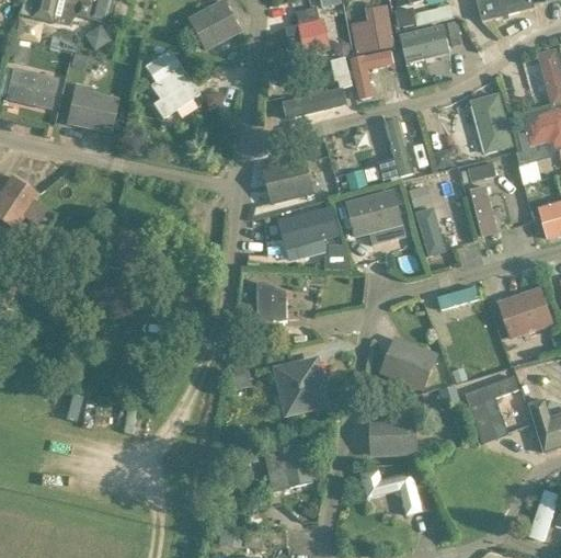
[(32,0),(29,15),(67,25),(73,14),(77,0),(91,3),(87,18),(106,22),(110,0),(32,0)]
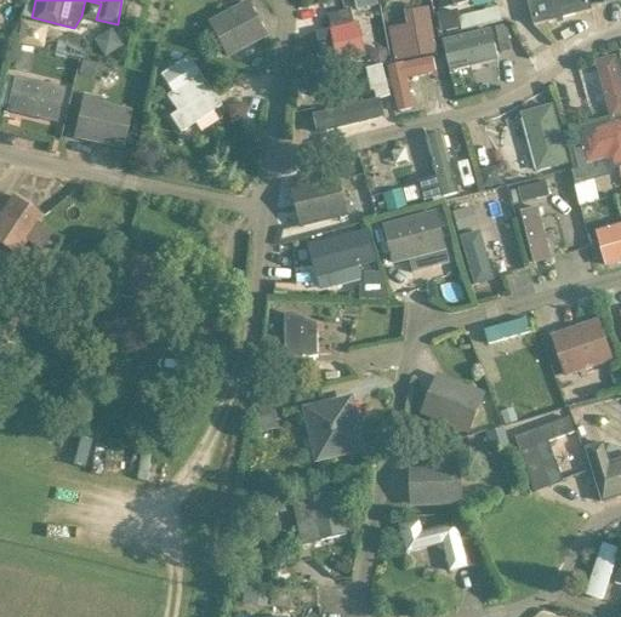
[(205,18),(226,56),(266,34),(246,0),(240,0),(205,18)]
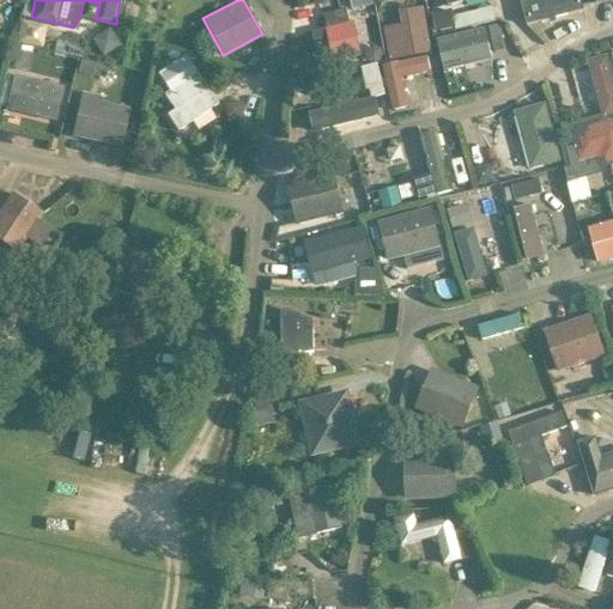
[(521,0),(527,22),(584,7),(582,0),(521,0)]
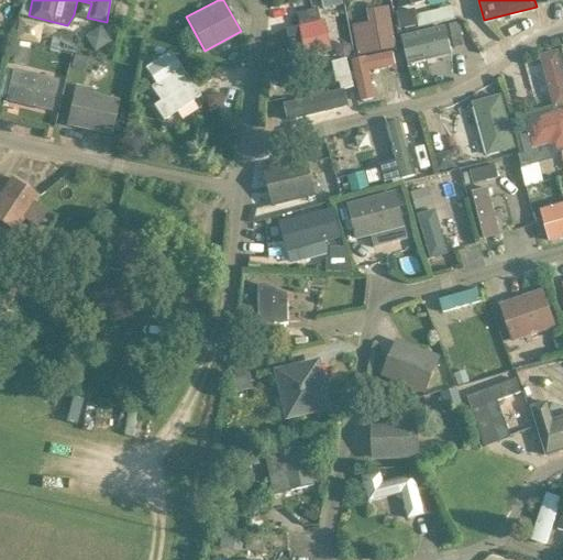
[(396,45),(388,3),(366,8),(368,20),(365,25),(353,28),(357,52),(396,45)]
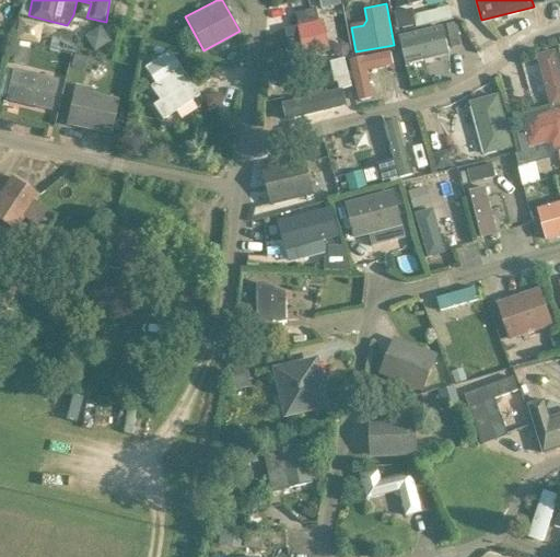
[(328,46),(322,19),(316,20),(314,6),(296,10),(300,23),(294,24),(296,37),(288,39),(292,55),(304,53),(304,54),(319,49),(319,48),(328,46)]
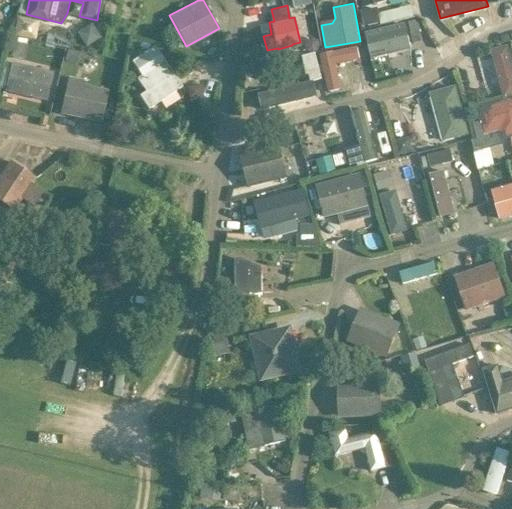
[(360,8),(363,24),(380,21),(377,5),(360,8)]
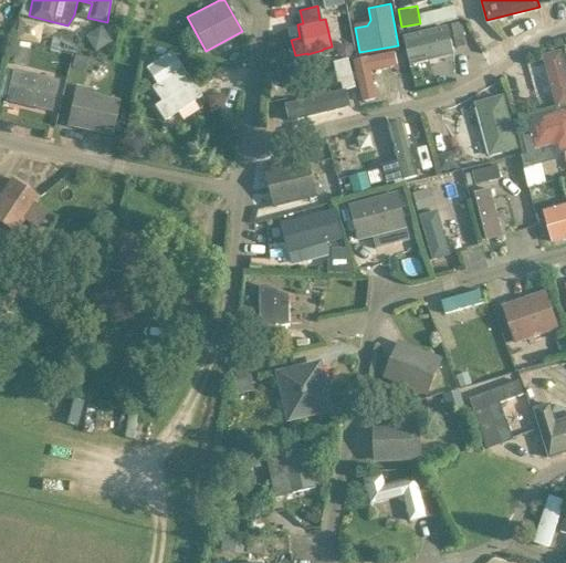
[(465,43),(461,20),(451,22),(456,45),(465,43)]
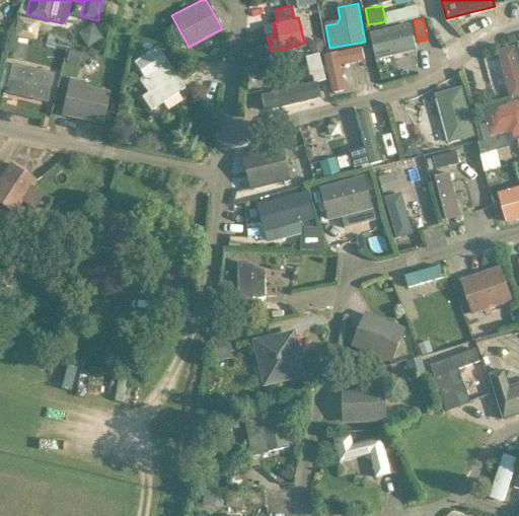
[(369,30),(375,58),(418,49),(412,21),(369,30)]
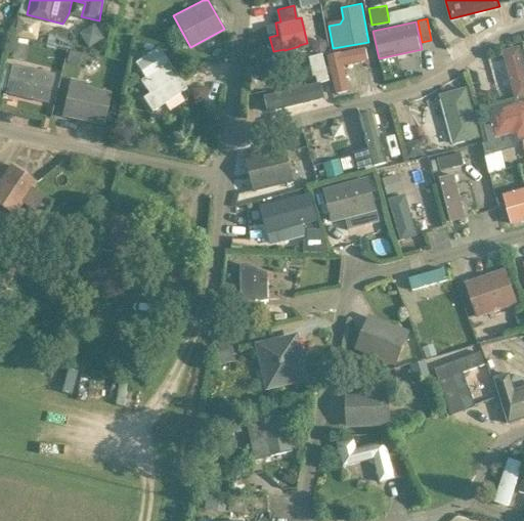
[(92,23),(78,32),(88,47),(102,37),(92,23)]
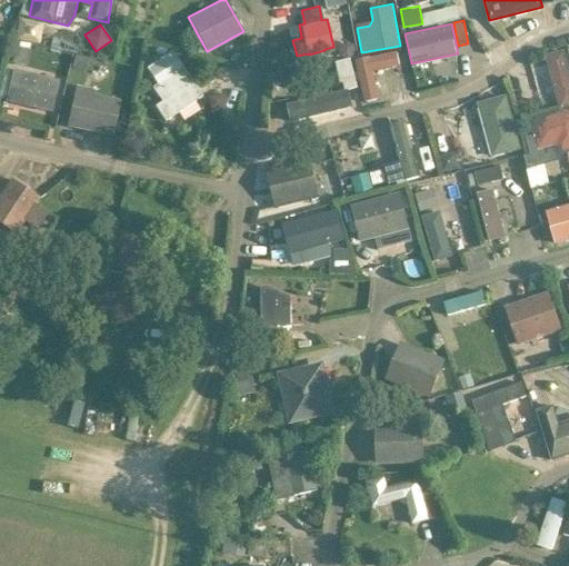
[(347,57),(350,57),(358,55),(355,43),(345,46),(347,57)]
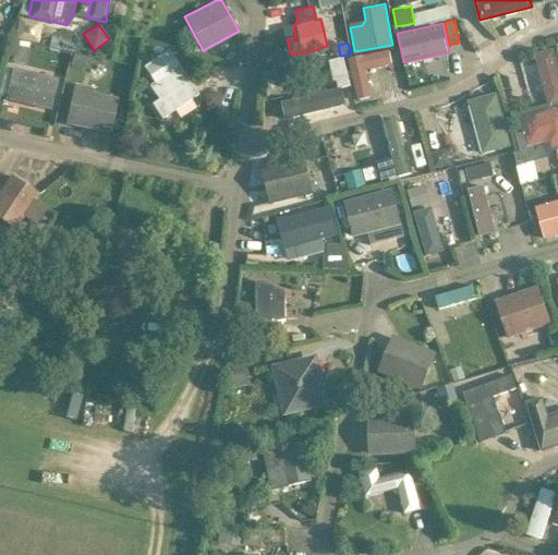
[(152,101),(161,117),(198,93),(168,48),(144,64),(154,80),(148,83),(158,97),(152,101)]
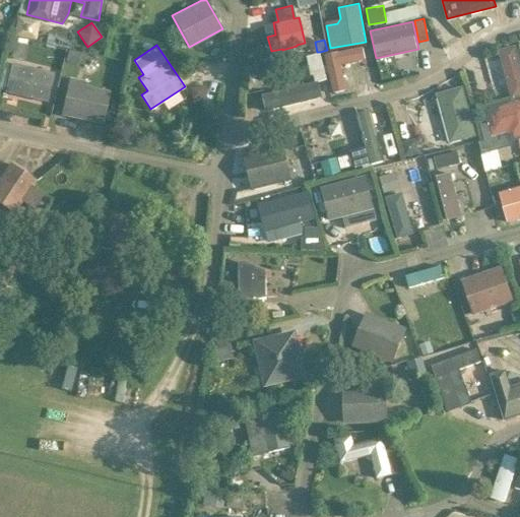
[(373,55),(371,45),(353,49),(355,58),(373,55)]
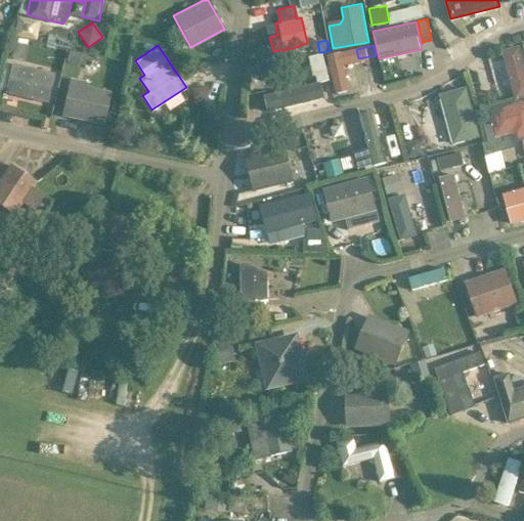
[(523,66),(519,45),(503,50),(516,97),(523,94),(523,66)]
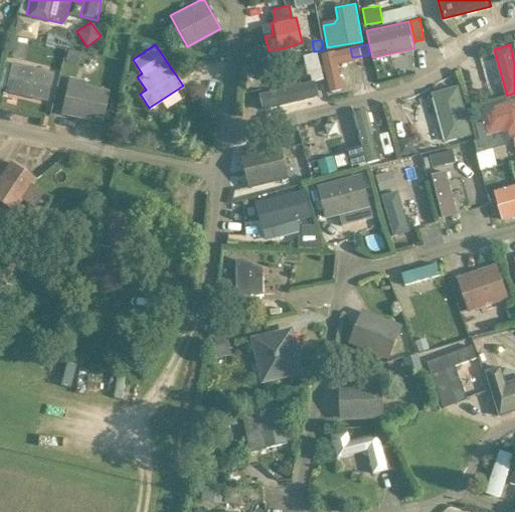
[(322,53),(331,93),(343,91),(339,70),(348,68),(344,48),(322,53)]
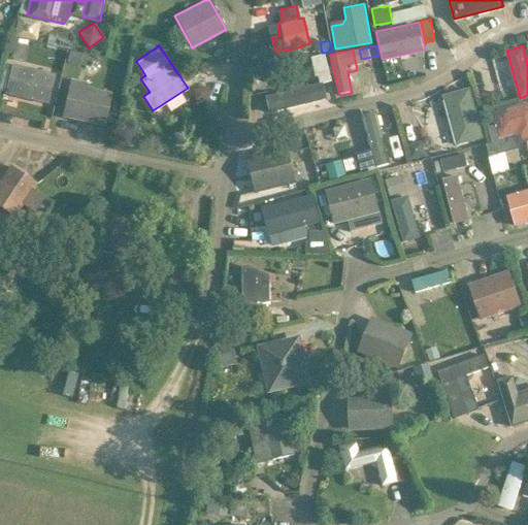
[(72,51),(70,62),(78,64),(81,53),(72,51)]
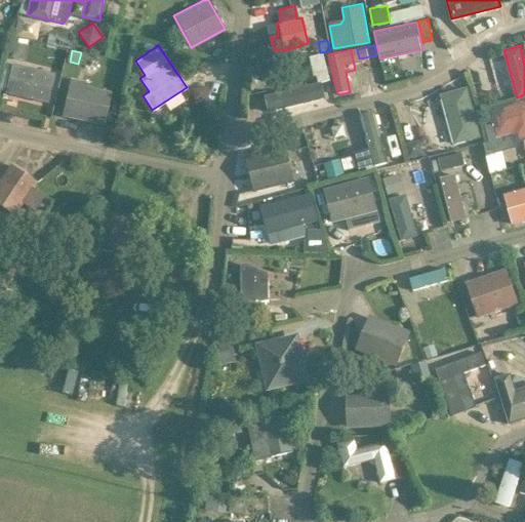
[(264,95),(268,111),(325,97),(321,81),(329,79),(323,52),(320,52),(309,55),(313,75),(316,74),(318,81),(303,85),(298,69),(281,73),(285,90),(264,95)]
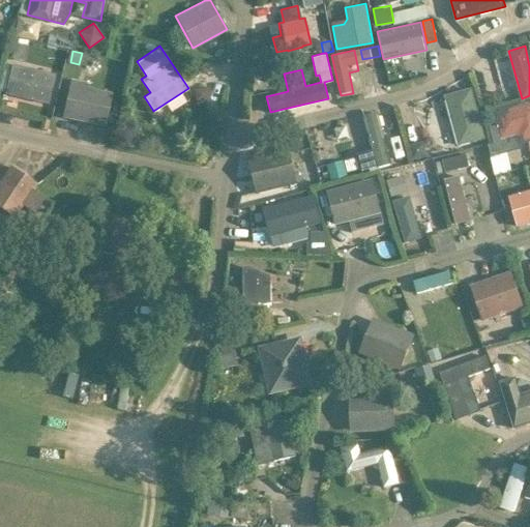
[(10,62),(3,92),(47,103),(54,72),(10,62)]
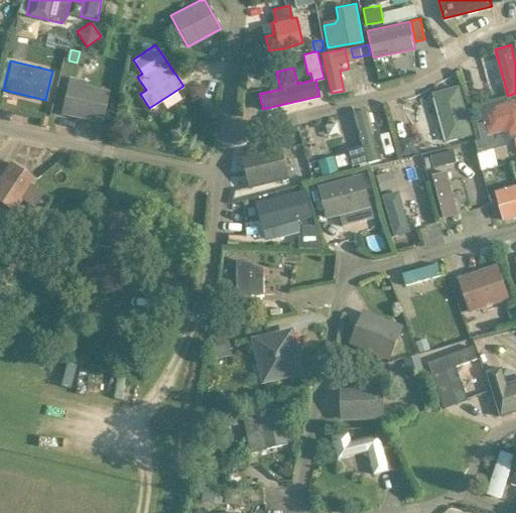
[(59,113),(102,122),(109,89),(84,84),(85,79),(68,76),(59,113)]
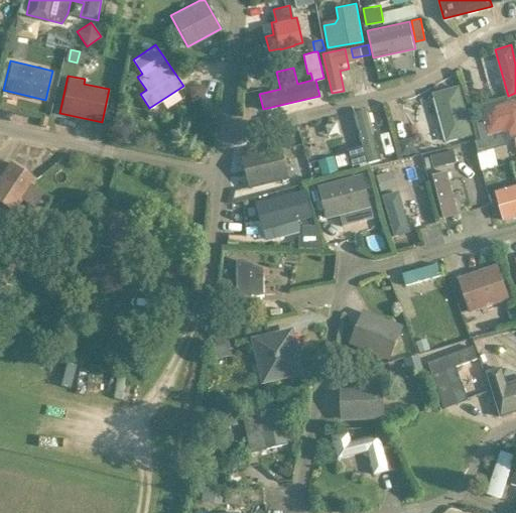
[(201,84),(189,85),(191,97),(203,96),(201,84)]
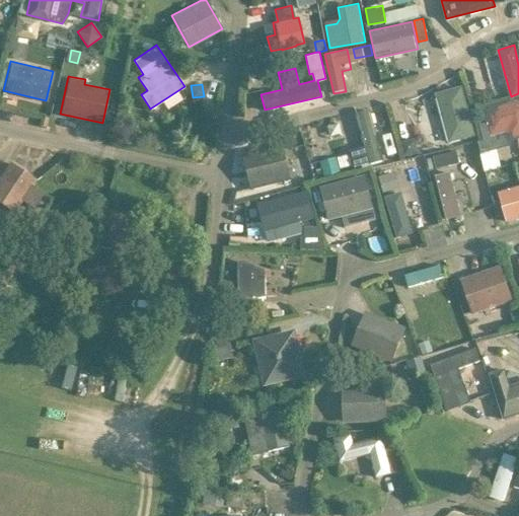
[(474,134),(460,84),(435,91),(448,141),(474,134)]
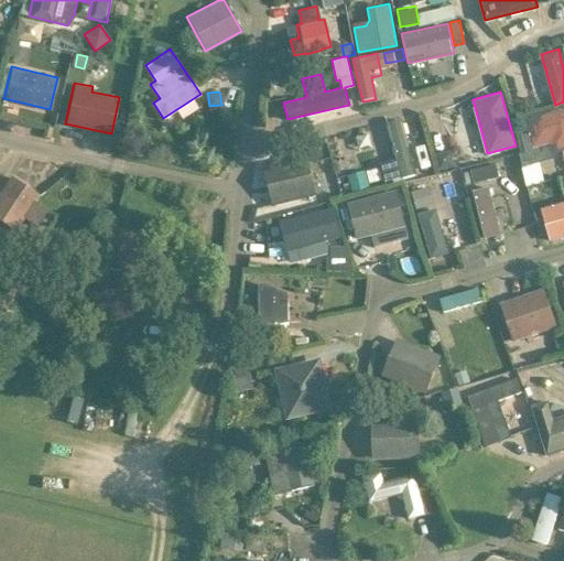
[(532,111),(528,96),(513,100),(518,115),(532,111)]
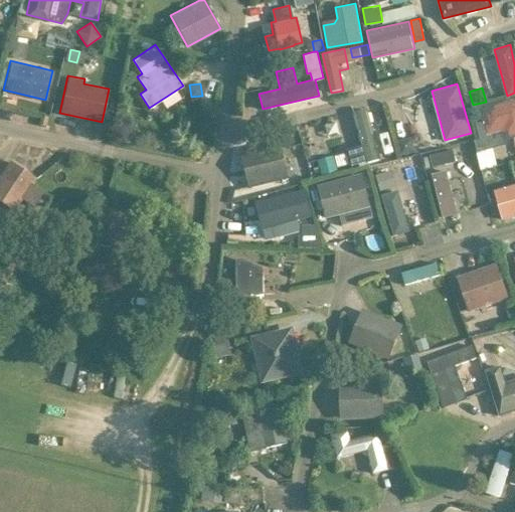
[(514,134),(514,98),(481,108),(487,133),(509,127),(511,136),(514,134)]
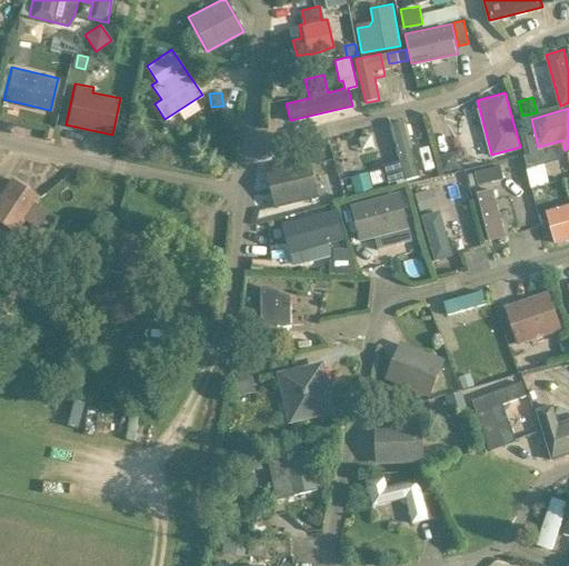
[(391,122),(401,158),(385,164),(389,180),(406,176),(421,172),(406,119),(391,122)]
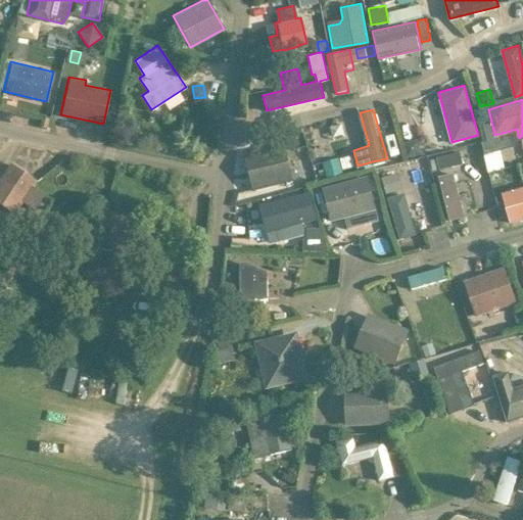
[(417,139),(403,143),(408,156),(421,153),(417,139)]
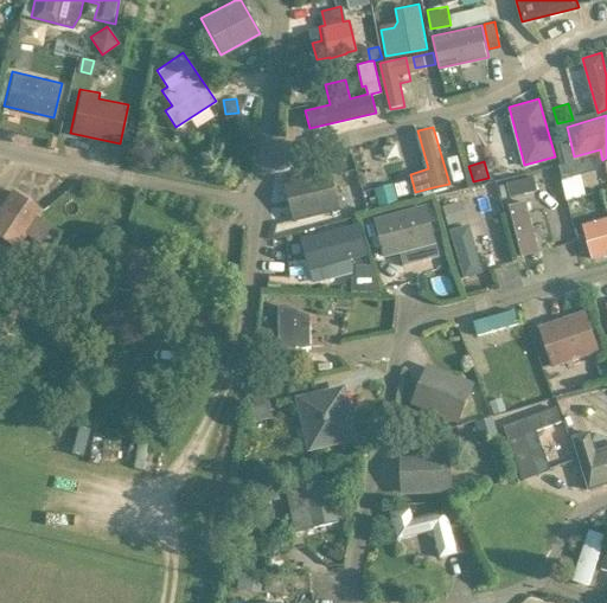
[(282,178),(293,220),(340,209),(331,166),(282,178)]
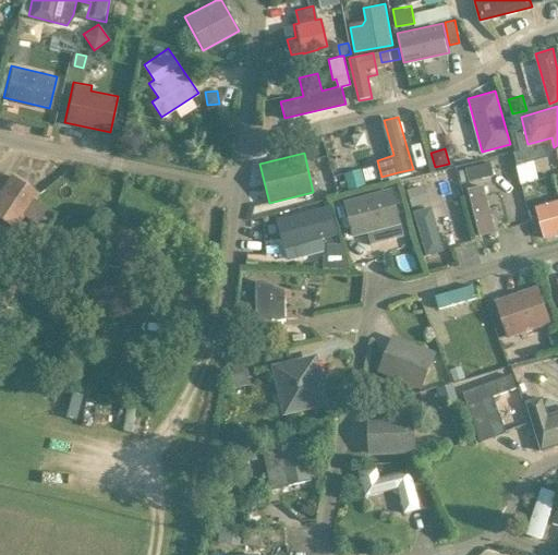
[(464,167),(468,180),(494,173),(489,160),(464,167)]
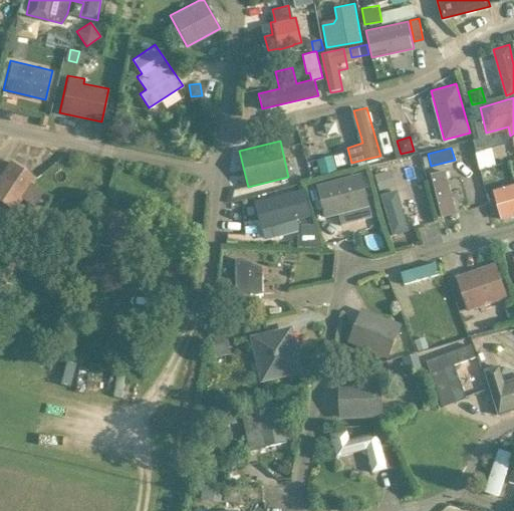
[(322,173),(336,168),(331,154),(317,158),(322,173)]
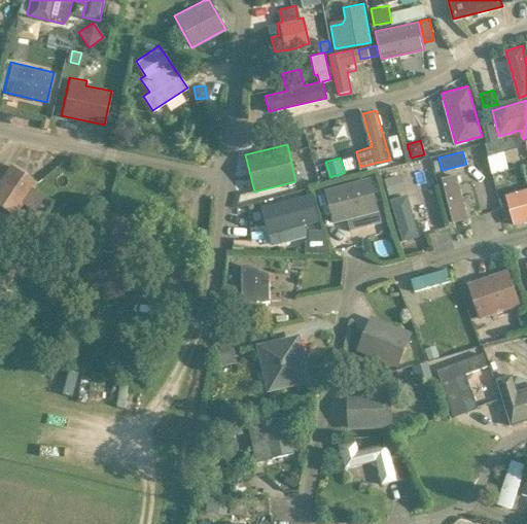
[(36,181),(10,164),(0,178),(0,204),(13,213),(22,202),(34,210),(44,195),(32,187),(36,181)]
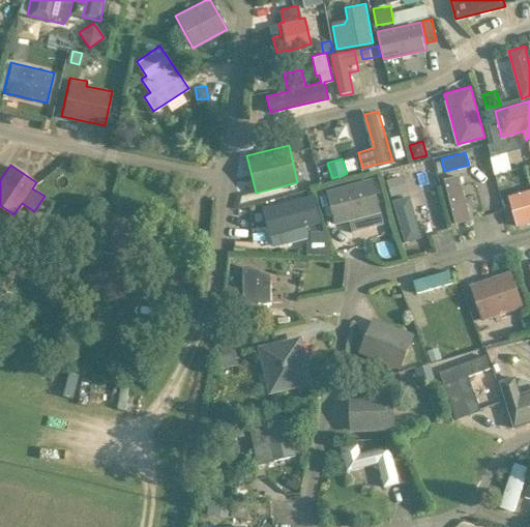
[(471,218),(460,174),(444,178),(455,223),(471,218)]
